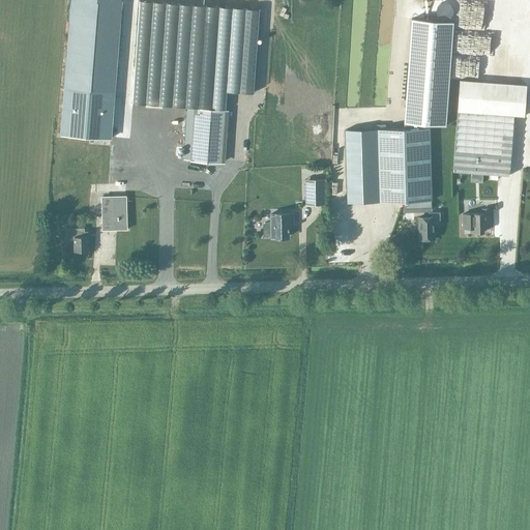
[(71,0),(66,70),(61,134),(111,138),(116,80),(122,1),(108,0),(71,0)]
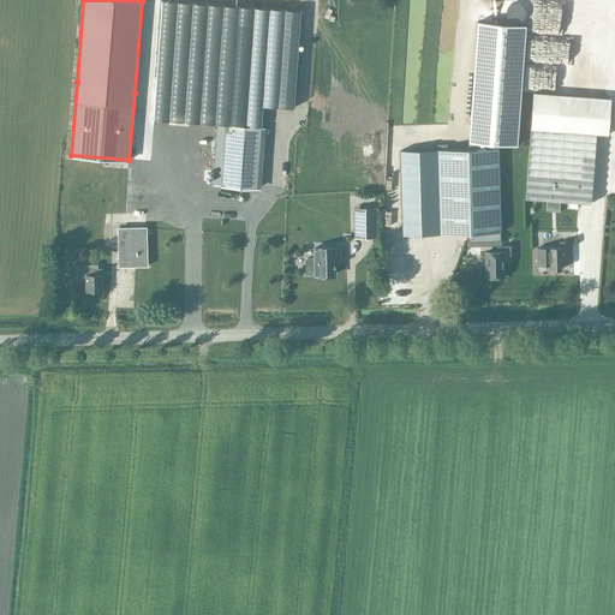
[(162,0),(154,119),(219,124),(214,185),(258,187),(263,127),(262,127),(263,106),(294,108),(302,11),(239,6),(209,4),(162,0)]
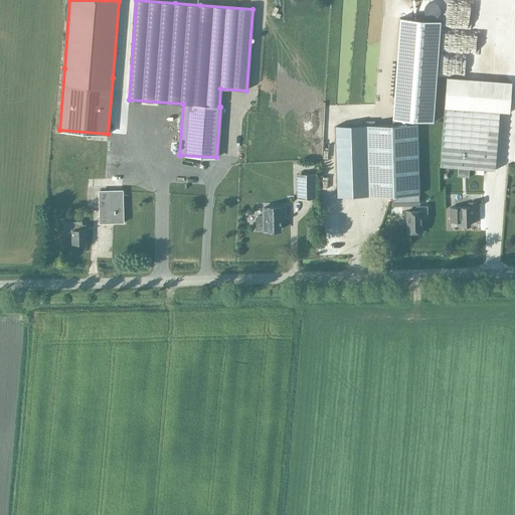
[(400,18),(392,125),(417,124),(416,121),(434,122),(438,62),(441,21),(400,18)]
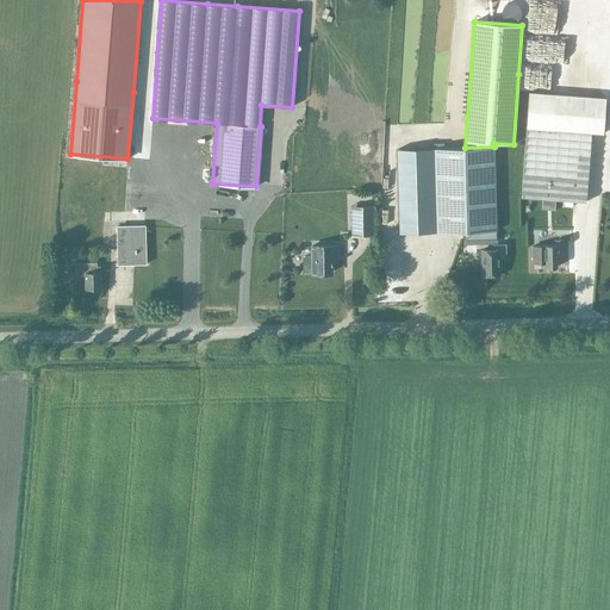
[(527,94),(524,129),(591,135),(603,135),(605,100),(527,94)]
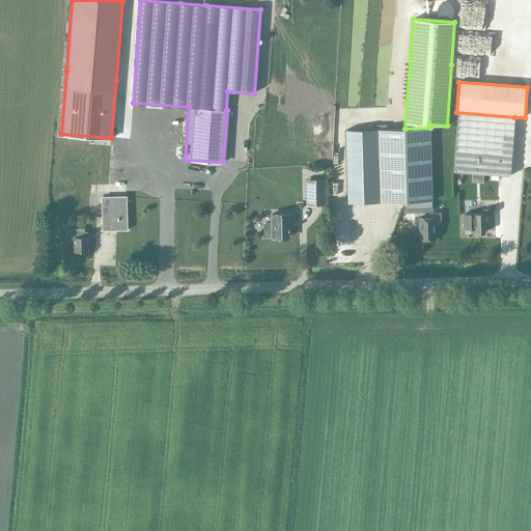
[(514,117),(456,112),(452,173),(510,177),(514,117)]
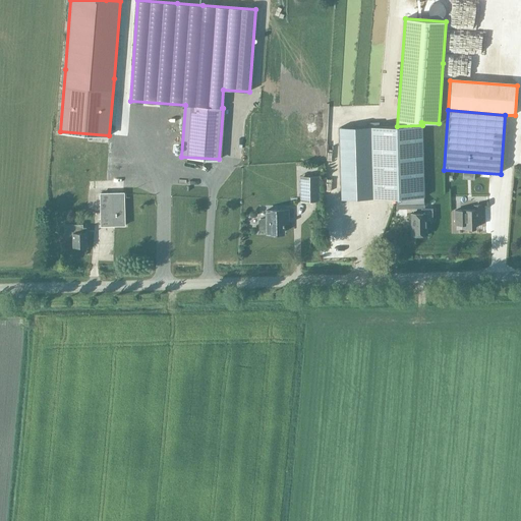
[(397,126),(371,127),(372,162),(373,198),(424,196),(422,125),(397,126)]
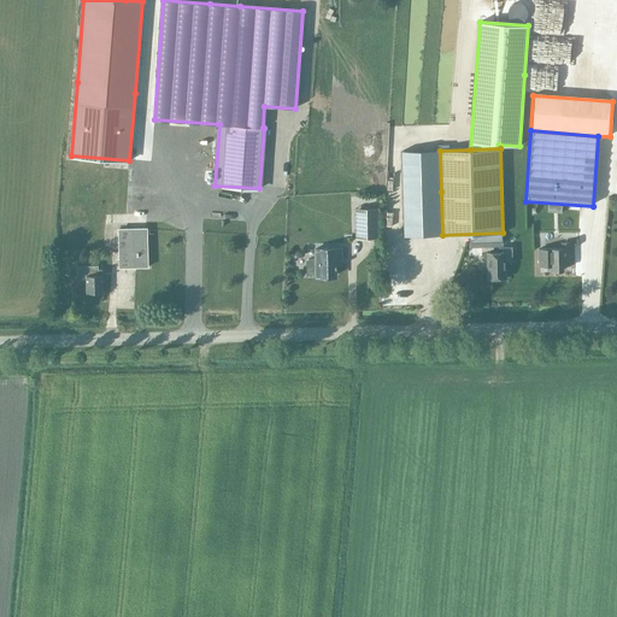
[(440,151),(403,151),(404,193),(405,236),(442,235),(441,192),(440,151)]
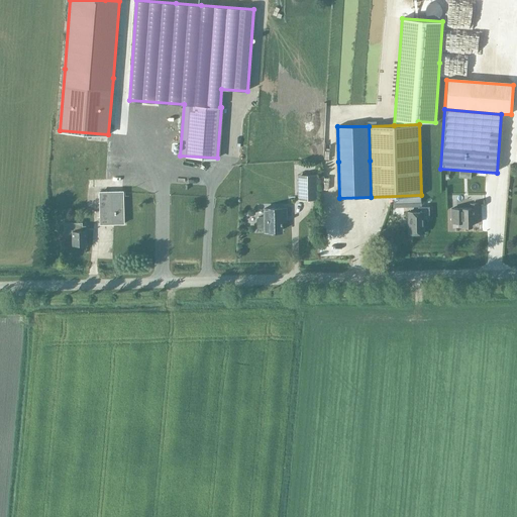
[(317,175),(299,175),(299,200),(317,200),(317,175)]
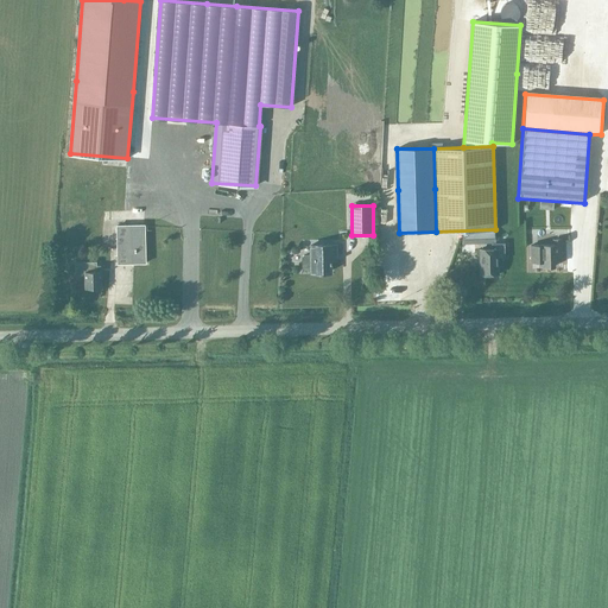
[(116,226),(118,264),(146,263),(145,225),(116,226)]
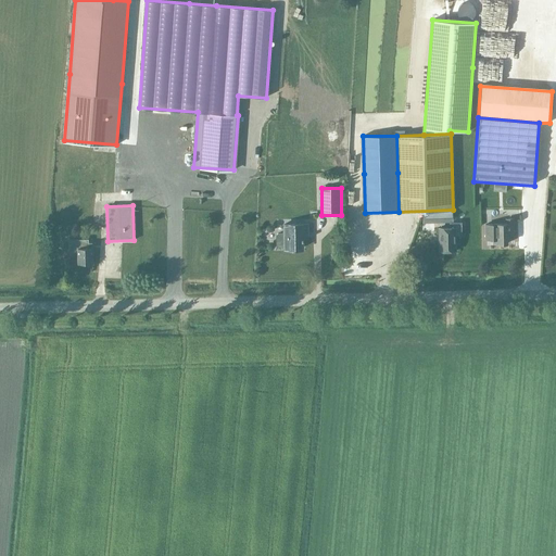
[(453,212),(422,213),(422,223),(453,222),(453,212)]
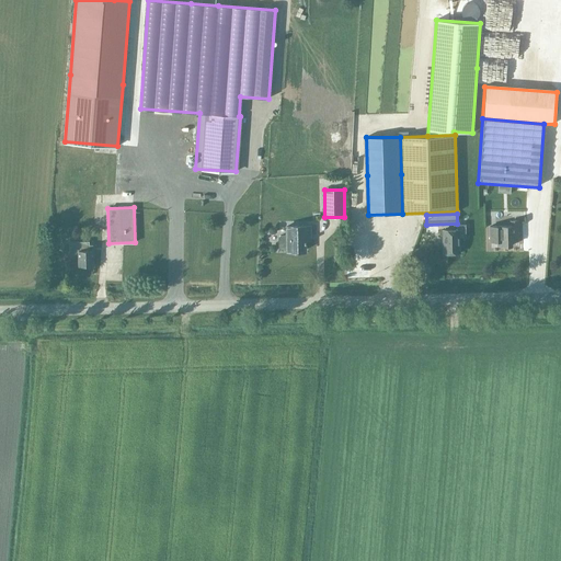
[(496,248),(511,248),(511,240),(517,240),(516,222),(510,222),(510,227),(496,227),(496,228),(489,228),(489,243),(496,243),(496,248)]
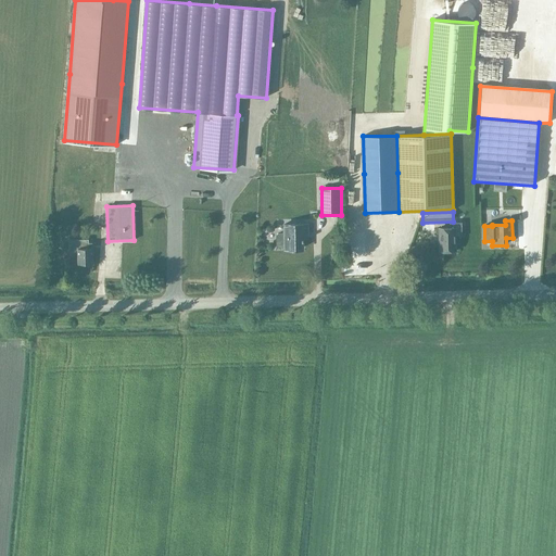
[(440,228),(441,251),(455,250),(455,236),(463,236),(462,223),(451,223),(451,228),(440,228)]
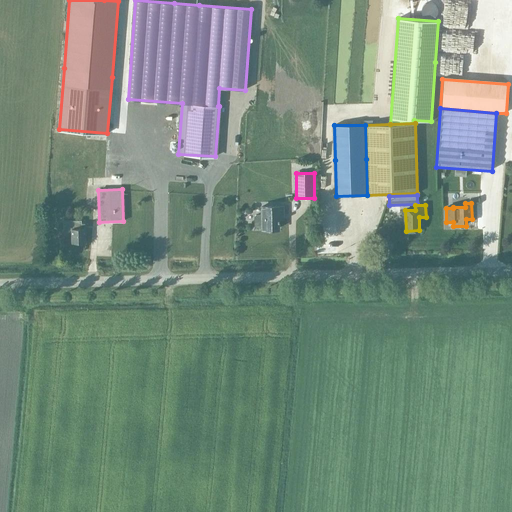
[(256,214),(254,216),(255,225),(256,227),(262,227),(262,230),(270,229),(270,228),(279,228),(279,219),(283,219),(283,215),(283,206),(262,207),(262,214),(256,214)]
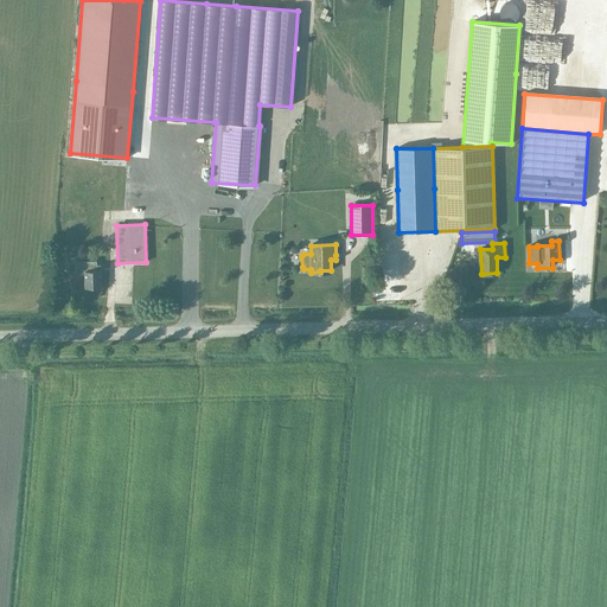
[(83,276),(84,288),(100,288),(100,266),(96,266),(96,261),(74,262),(74,276),(83,276)]
